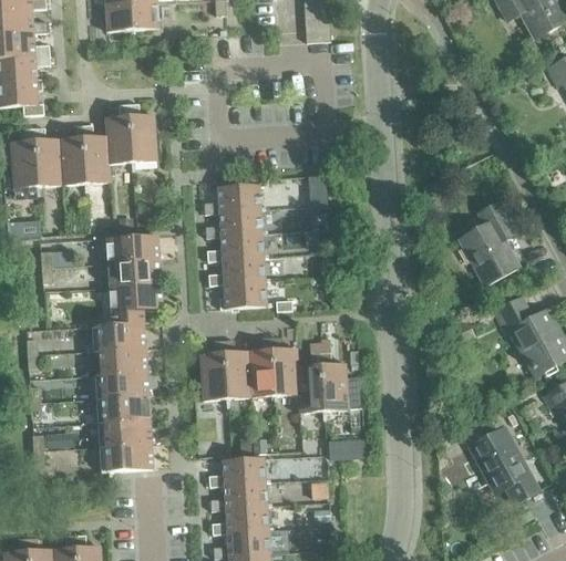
[(215,0),(216,13),(226,13),(225,0),(215,0)]
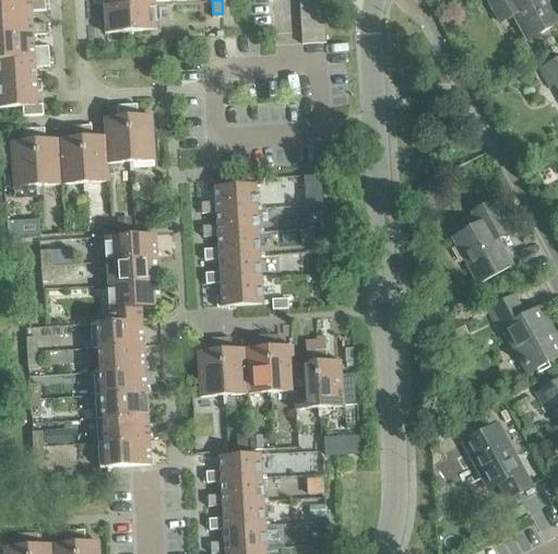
[(299,2),(300,15),(324,13),(323,0),(299,2)]
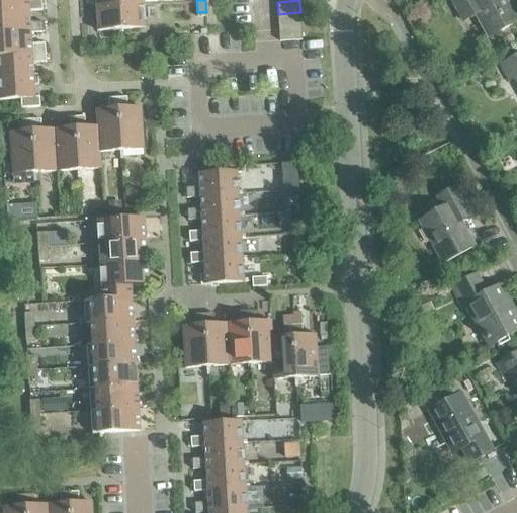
[(453,0),(463,17),(478,10),(491,33),(516,18),(516,9),(511,0),(453,0)]
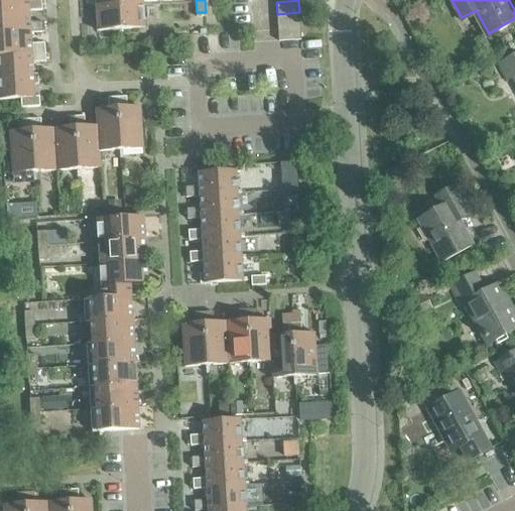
[(101,2),(96,3),(98,27),(145,24),(143,2),(139,2),(139,1),(101,3),(101,2)]
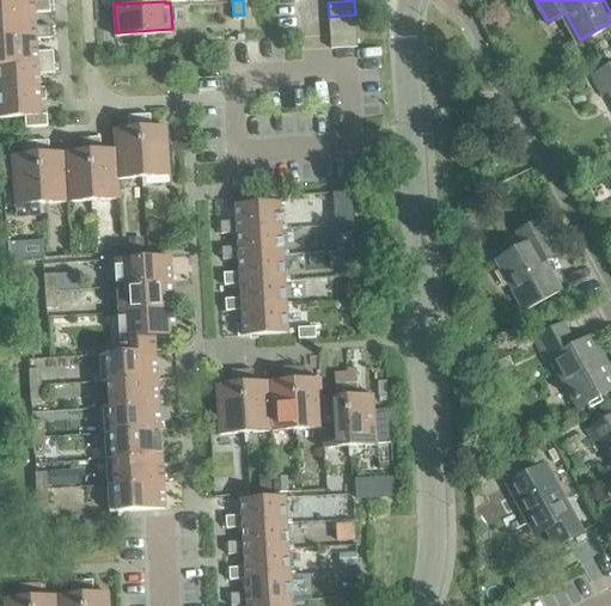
[(0,8),(0,35),(31,34),(31,35),(37,35),(52,34),(52,22),(36,22),(35,8),(30,8),(30,7),(0,8)]
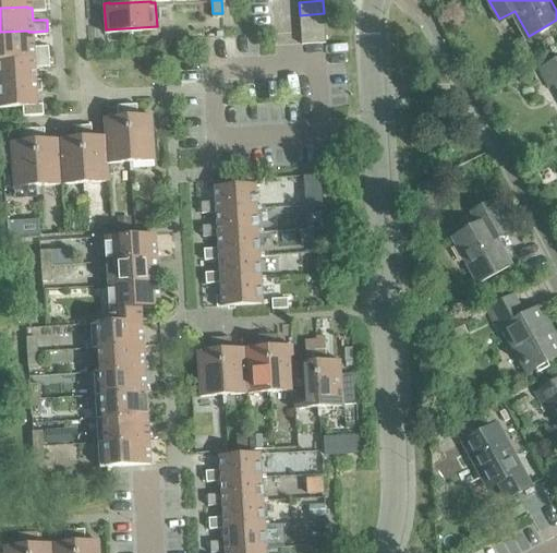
[(300,15),(300,27),(325,26),(324,13),(300,15)]
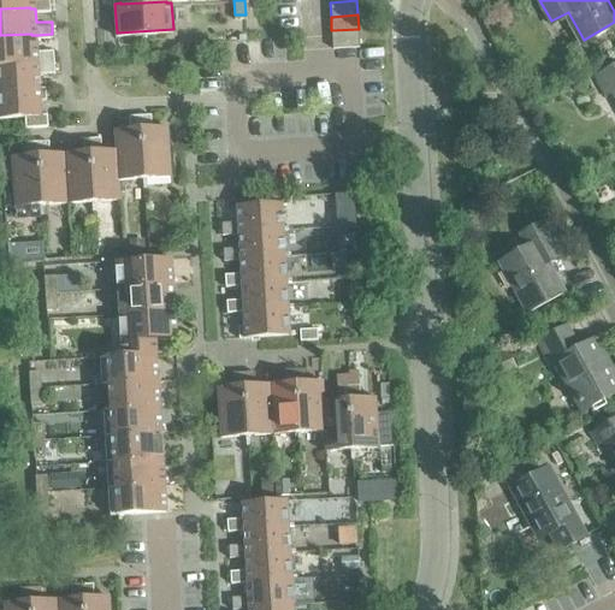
[(359,29),(331,30),(332,45),(359,42),(359,29)]
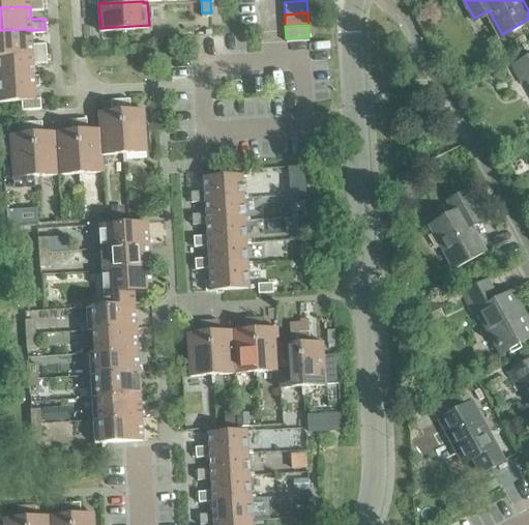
[(0,53),(47,51),(46,40),(32,41),(32,30),(27,30),(27,29),(0,30),(0,53)]
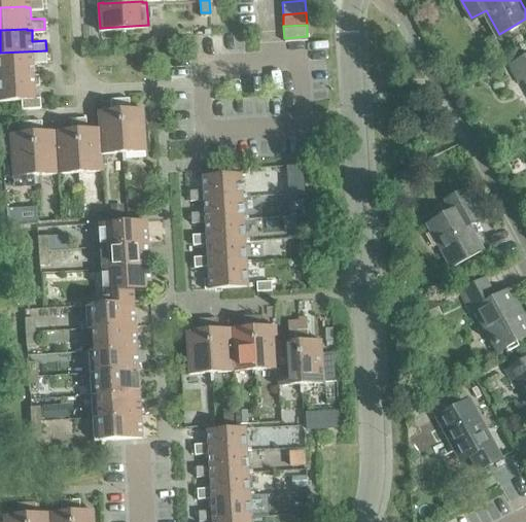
[(0,74),(34,73),(34,72),(34,61),(47,60),(46,50),(0,53),(0,74)]
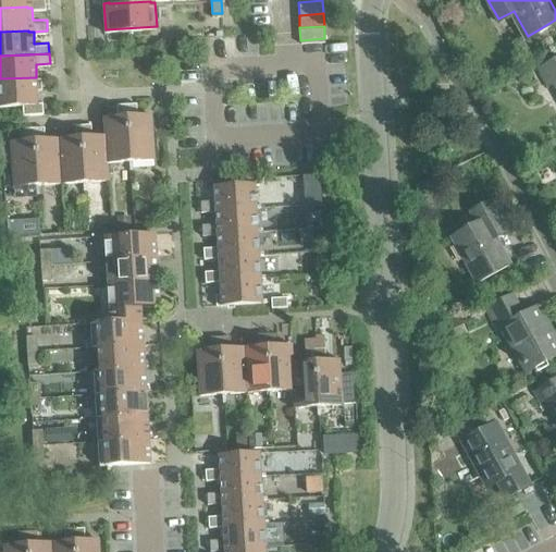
[(555,56),(540,65),(548,82),(553,78),(555,84),(555,56)]
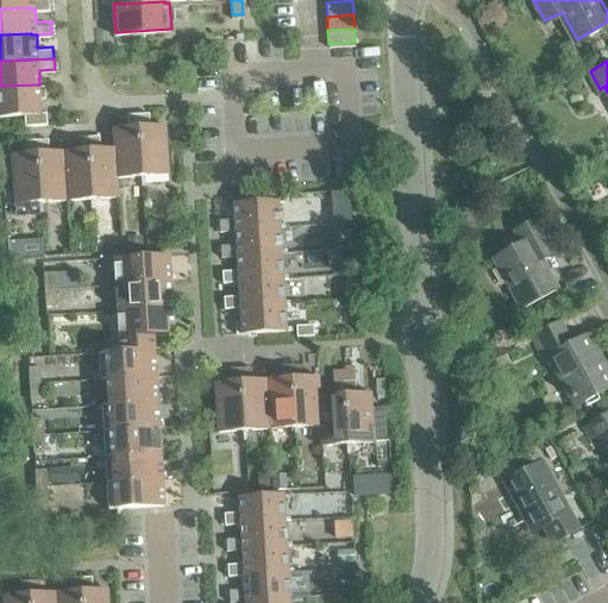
[(39,85),(0,86),(0,113),(24,112),(25,123),(48,121),(46,110),(42,110),(41,95),(45,95),(45,83),(39,83),(39,85)]
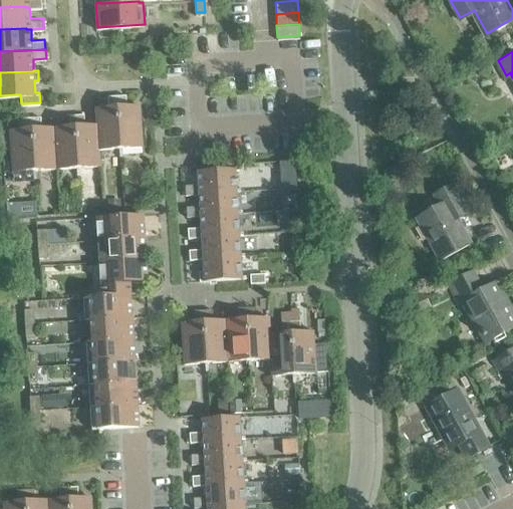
[(125,92),(116,93),(119,146),(143,144),(140,103),(126,104),(125,92)]
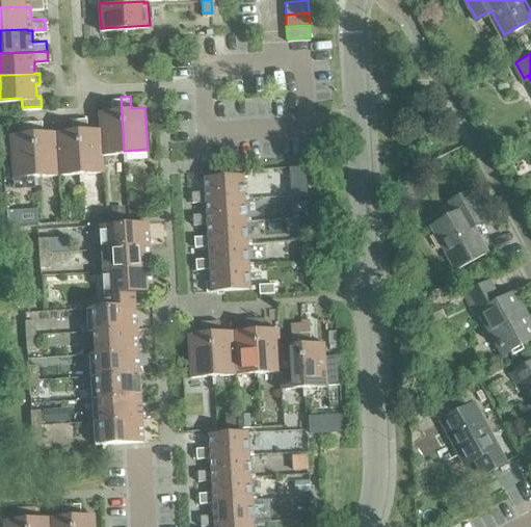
[(99,110),(100,127),(100,132),(101,132),(102,152),(103,152),(124,151),(121,97),(111,97),(112,109),(99,110)]
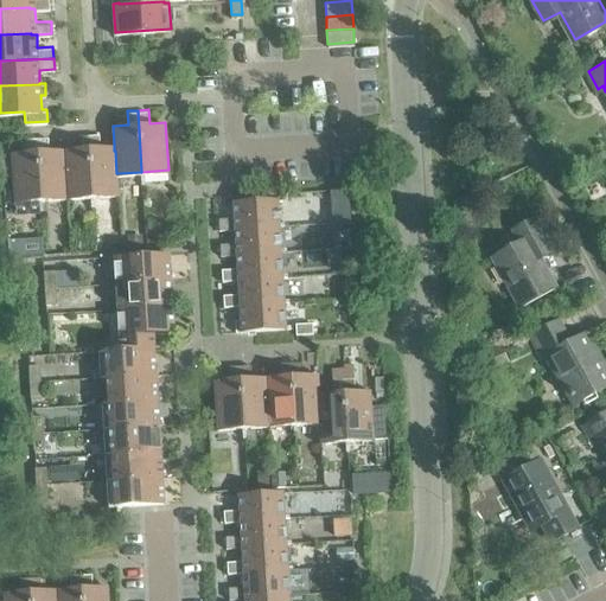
[(99,132),(88,133),(91,194),(119,193),(117,173),(116,173),(115,151),(114,151),(114,145),(100,146),(99,132)]
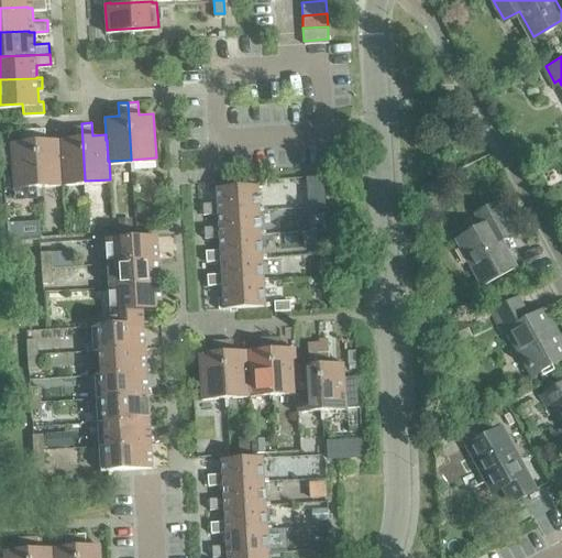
[(73,137),(58,138),(62,182),(85,181),(81,123),(72,123),(73,137)]
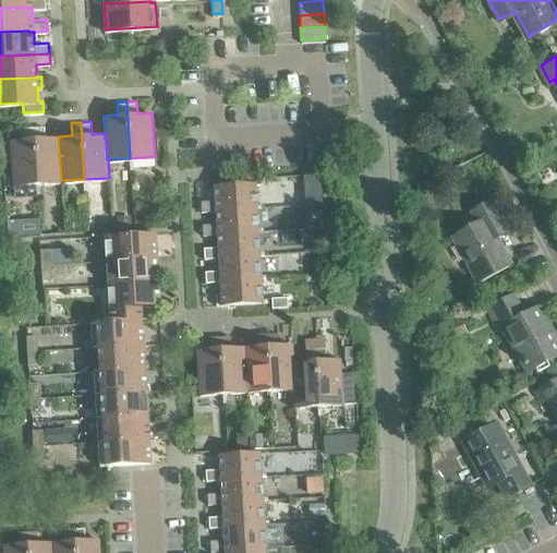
[(37,182),(34,124),(24,125),(24,139),(10,140),(13,183),(37,182)]
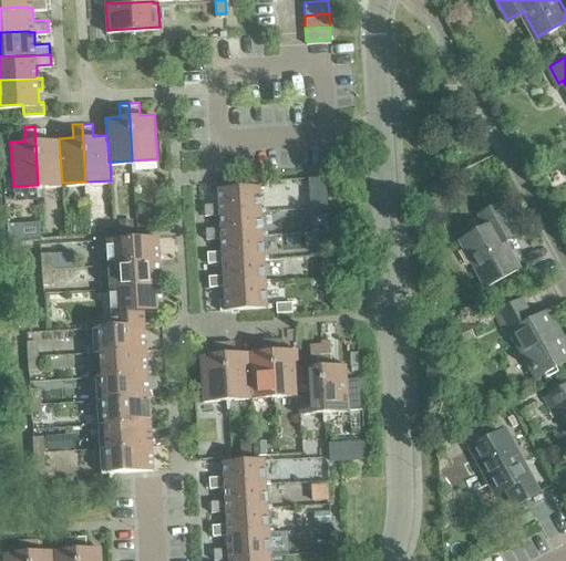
[(44,126),(34,126),(38,185),(62,183),(59,138),(45,139),(44,126)]
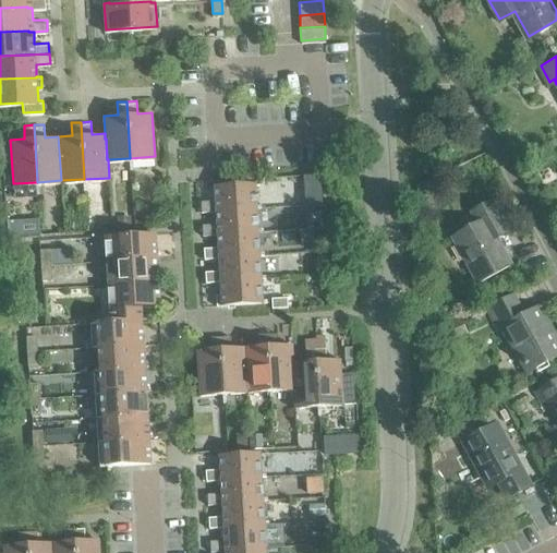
[(542,146),(532,146),(533,157),(543,157),(542,146)]
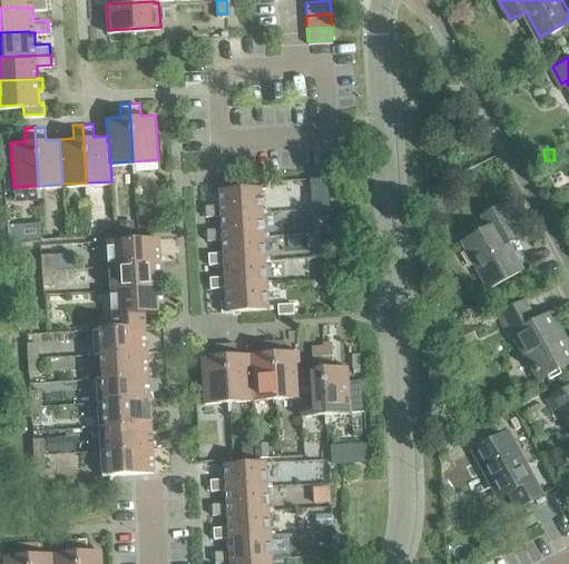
[(311,176),(312,196),(313,206),(330,205),(329,194),(327,175),(311,176)]
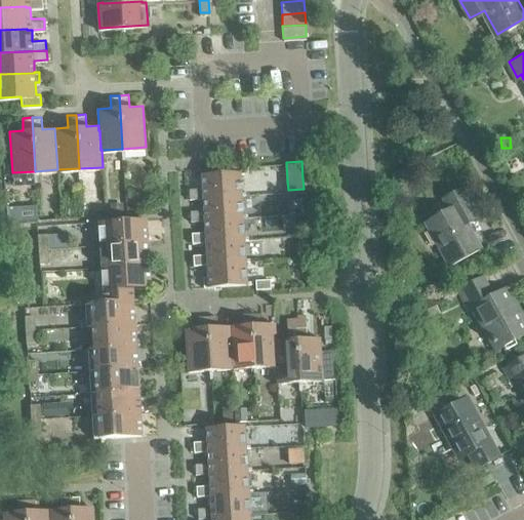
[(190,197),(202,196),(202,195),(242,193),(240,170),(201,172),(202,186),(189,186),(190,197)]
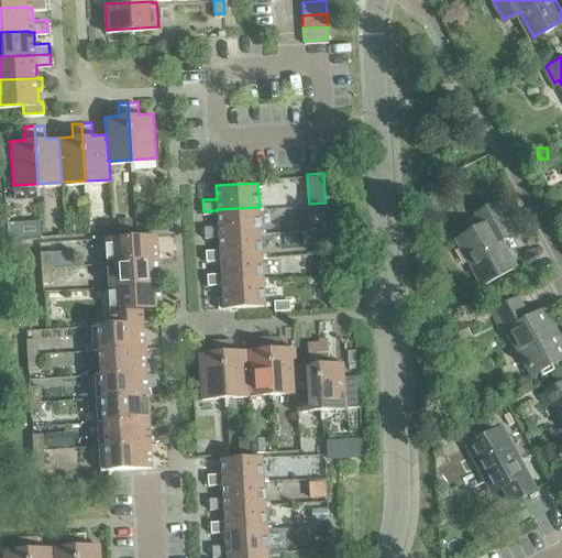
[(475,210),(483,225),(458,239),(480,280),(513,261),(499,238),(513,231),(495,199),(475,210)]
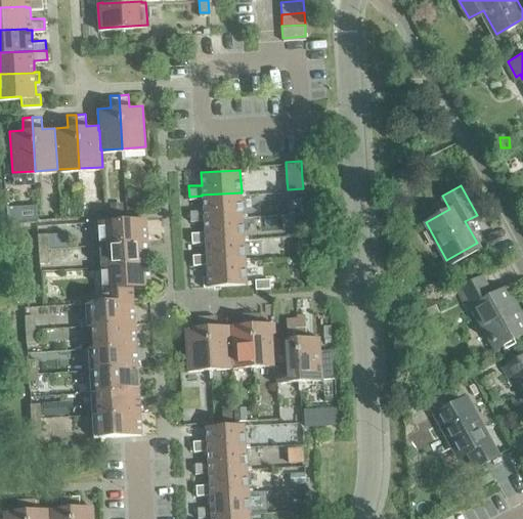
[(190,218),(204,217),(243,214),(242,192),(202,195),(202,196),(203,207),(189,208),(190,218)]
